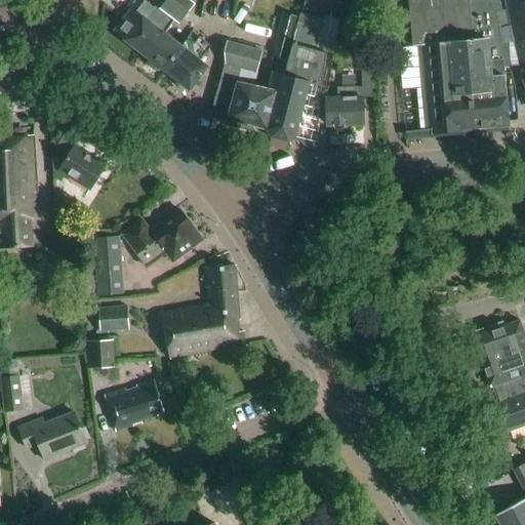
[(114,33),(142,53),(169,15),(161,9),(158,6),(155,10),(142,0),(133,0),(128,7),(131,10),(114,33)]
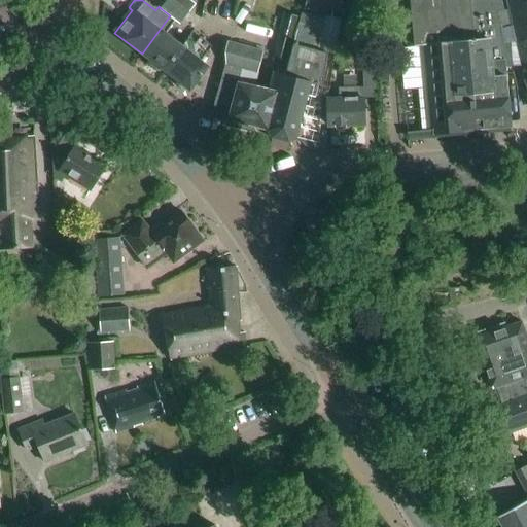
[(160,71),(165,71),(182,45),(166,34),(176,20),(181,23),(195,5),(187,0),(168,0),(162,9),(170,15),(142,54),(150,59),(150,65),(160,71)]
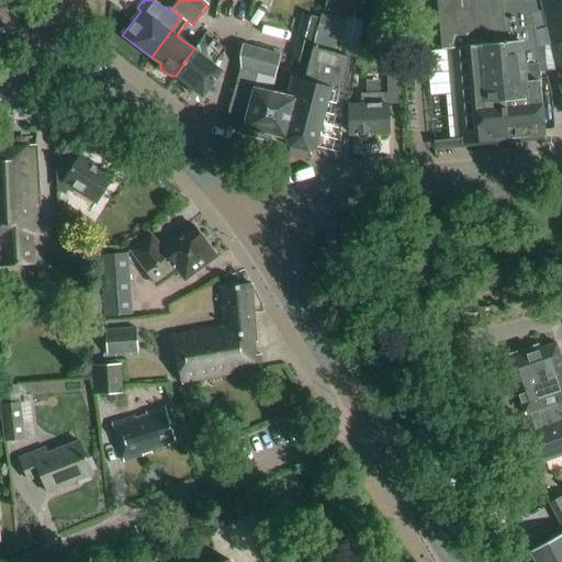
[(326,0),(324,11),(346,17),(349,0),(326,0)]
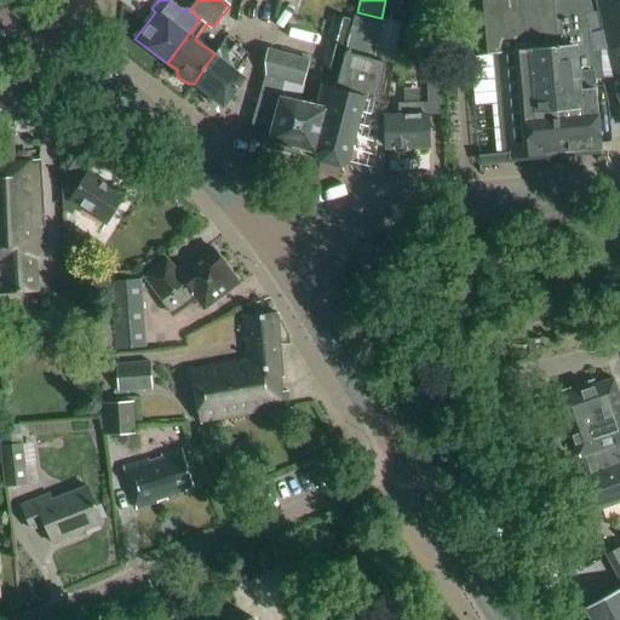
[(482,0),(488,58),(499,57),(507,159),(602,149),(595,80),(614,79),(609,53),(597,12),(593,15),(592,11),(590,0),(482,0)]
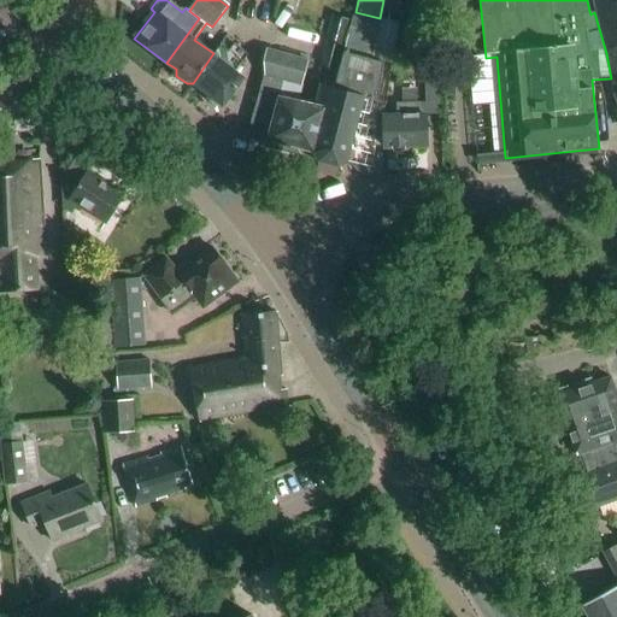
[(616,0),(591,0),(594,12),(606,53),(616,50),(616,0)]
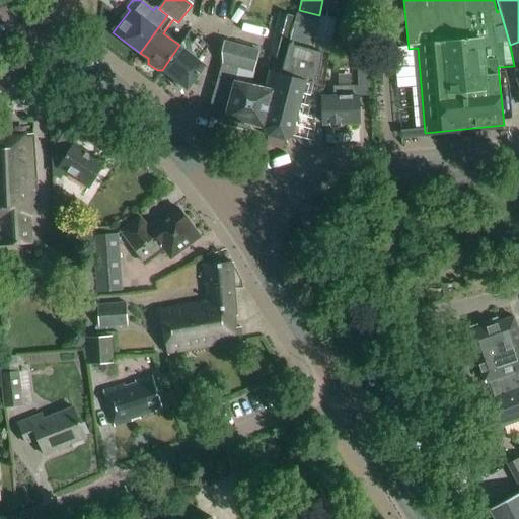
[(280,14),(269,56),(283,59),(293,17),(280,14)]
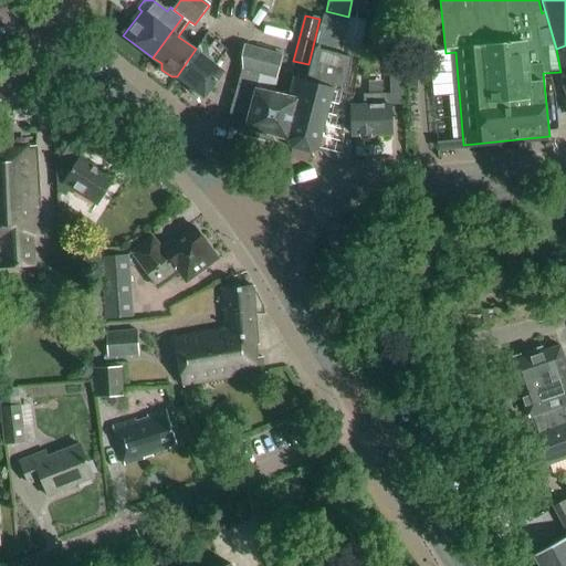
[(307,82),(305,82),(286,147),(318,156),(320,152),(334,91),(347,94),(352,58),(342,54),(343,49),(341,49),(344,33),(333,30),(321,27),(320,27),(313,56),(308,74),(310,74),(307,82)]
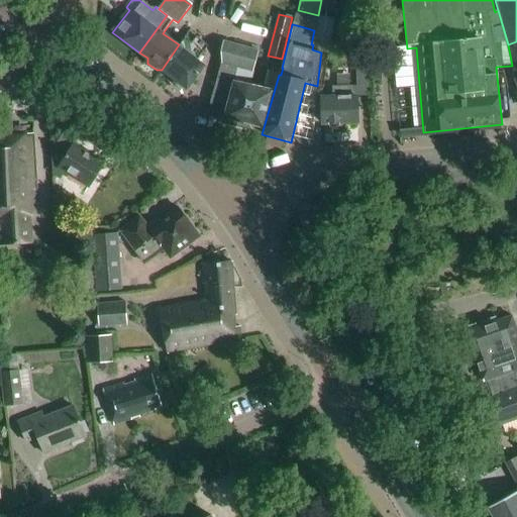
[(179,44),(162,70),(176,80),(174,83),(182,89),(184,87),(187,89),(205,66),(197,60),(208,44),(196,36),(192,42),(185,37),(179,44)]
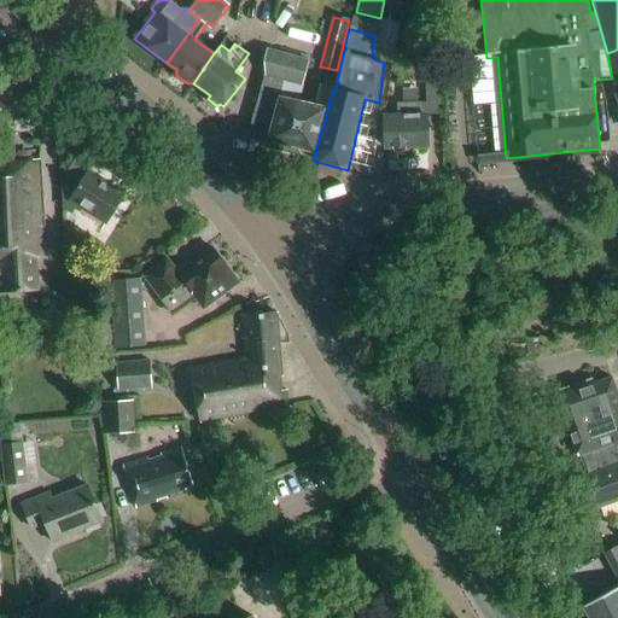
[(313,161),(333,89),(322,87),(316,105),(298,100),(309,60),(268,50),(263,65),(266,76),(250,127),(263,132),(260,146),(313,161)]
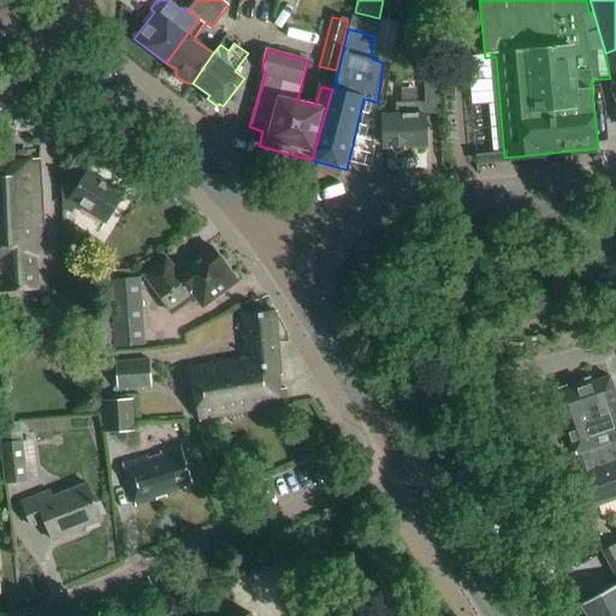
[(615,49),(605,53),(610,78),(614,95),(615,99),(615,49)]
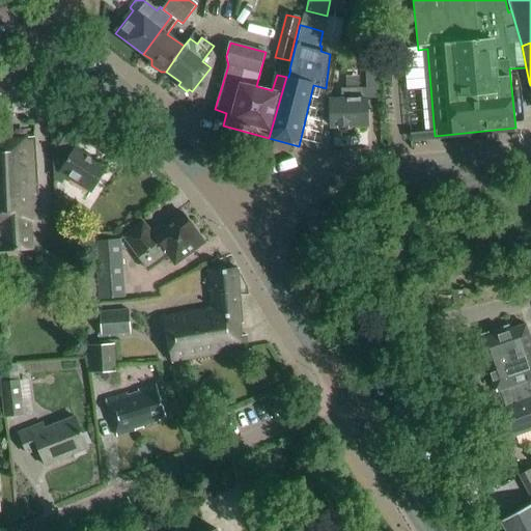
[(347,131),(351,127),(367,127),(367,100),(361,101),(360,89),(341,90),(342,101),(330,101),(331,128),(337,128),(339,131),(347,131)]
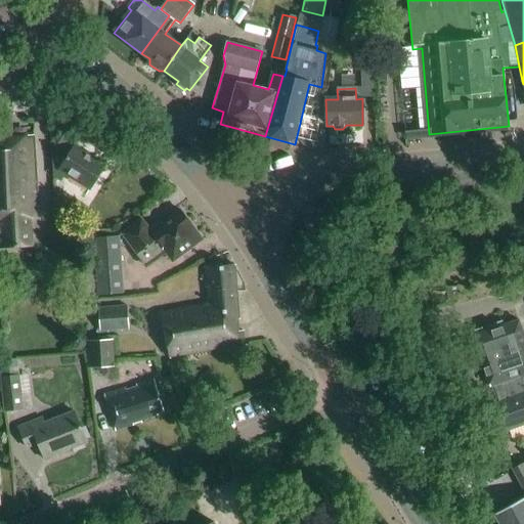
[(53,147),(59,151),(53,162),(54,178),(62,183),(68,175),(91,190),(105,168),(78,149),(70,144),(76,135),(66,129),(53,147)]
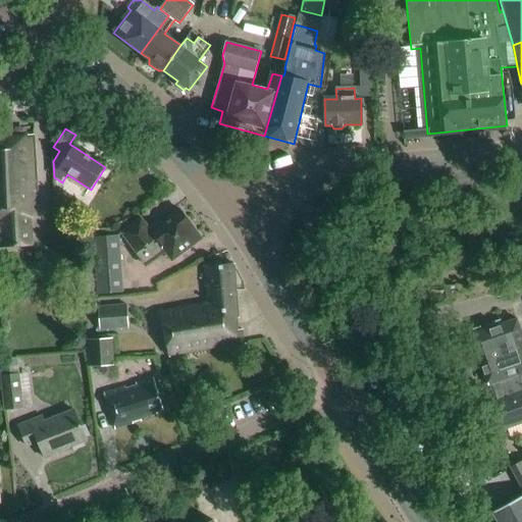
[(0,138),(0,198),(13,198),(14,205),(21,205),(21,201),(39,200),(34,136),(0,138)]
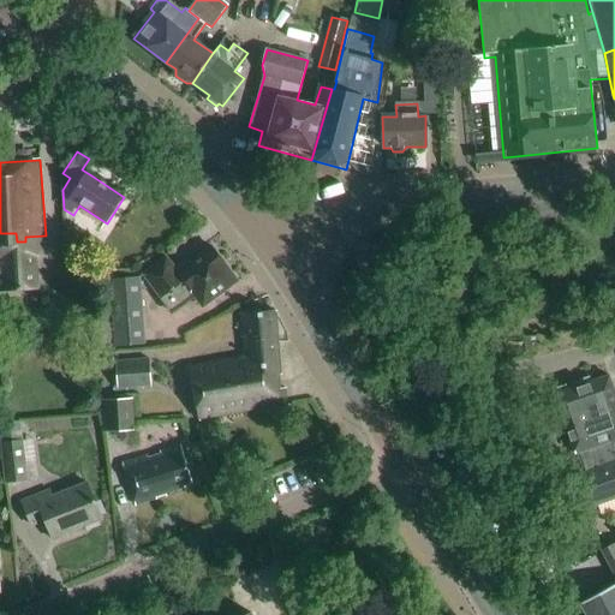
[(0,291),(37,290),(36,256),(47,256),(46,236),(25,237),(25,242),(17,242),(16,233),(0,233),(0,291)]
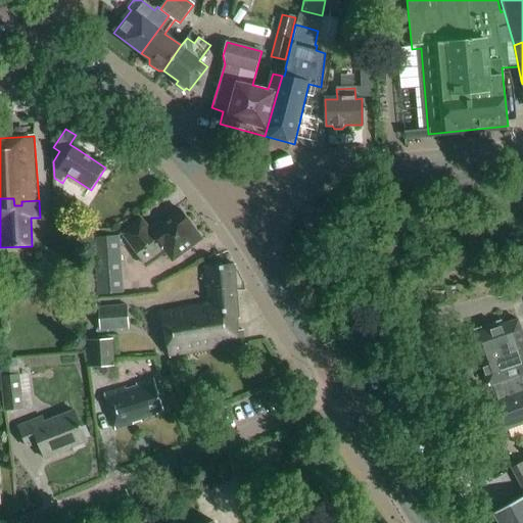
[(172,259),(200,239),(179,210),(151,232),(141,219),(122,234),(146,266),(165,251),(172,259)]
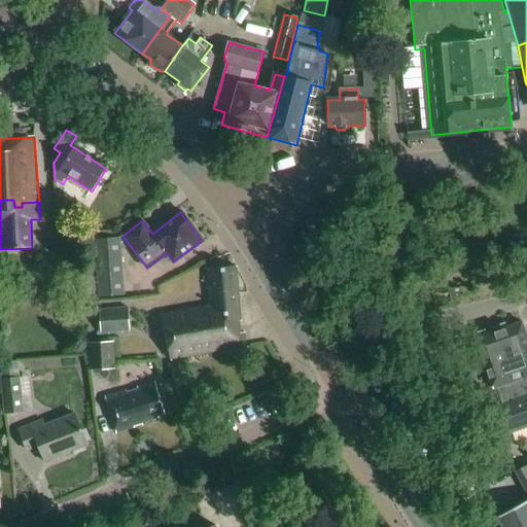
[(99,296),(125,295),(120,238),(95,239),(99,296)]
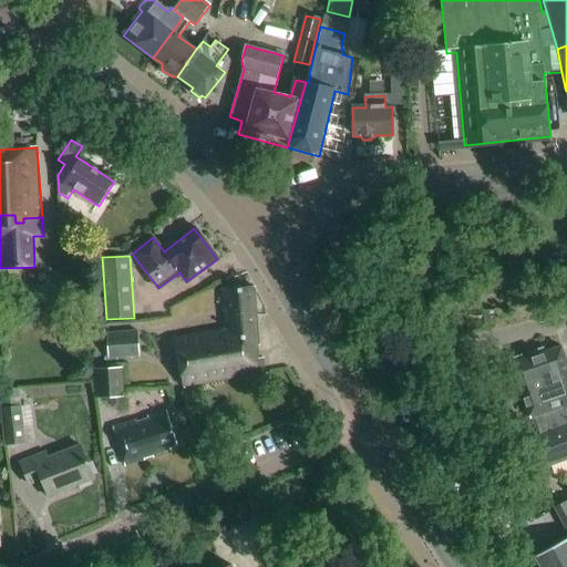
[(184,388),(264,373),(263,358),(257,359),(256,346),(258,346),(254,287),(220,289),(224,329),(174,338),(184,388)]
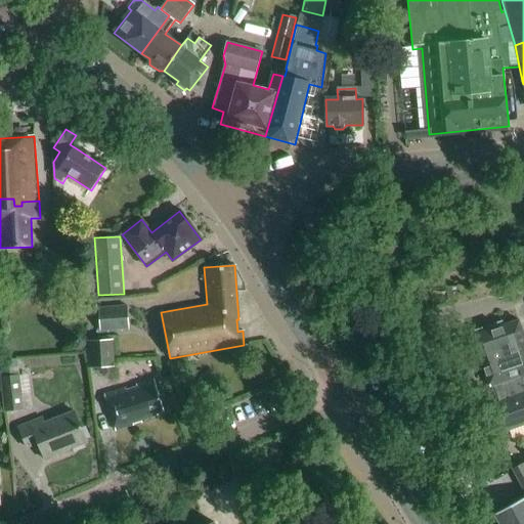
[(92,268),(75,269),(77,297),(95,296),(92,268)]
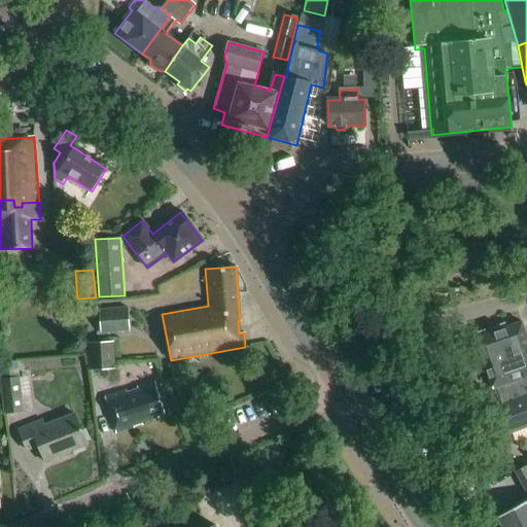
[(100,332),(129,330),(128,308),(98,310),(100,332)]
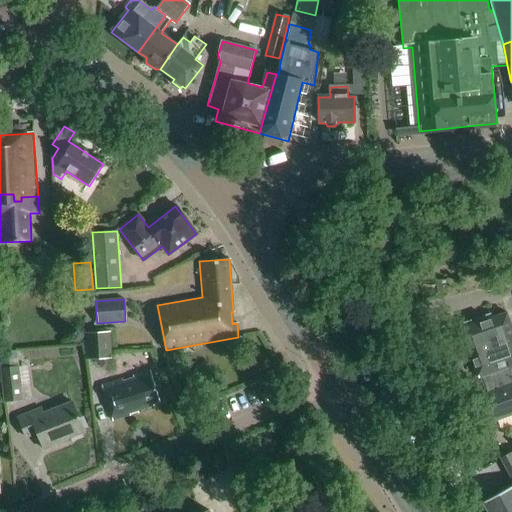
[(511,415),(511,334),(506,315),(460,330),(476,379),(479,378),(484,393),(481,394),(490,423),(511,415)]
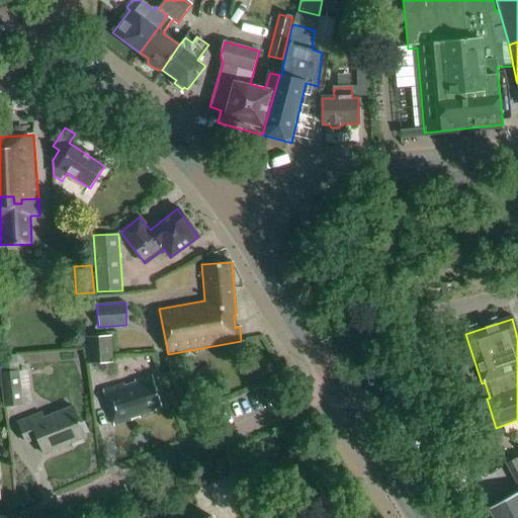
[(110,336),(86,337),(88,363),(112,362),(110,336)]
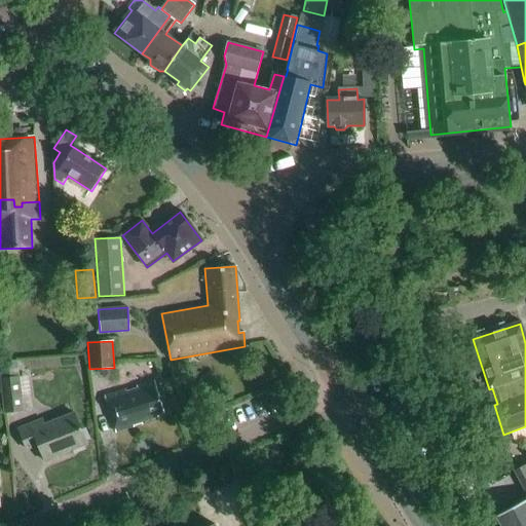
[(15,361),(0,363),(0,373),(1,378),(17,376),(15,361)]
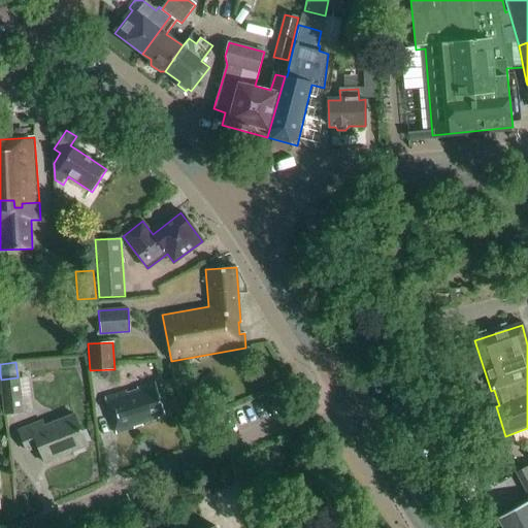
[(18,377),(1,380),(4,416),(24,413),(20,377),(18,377)]
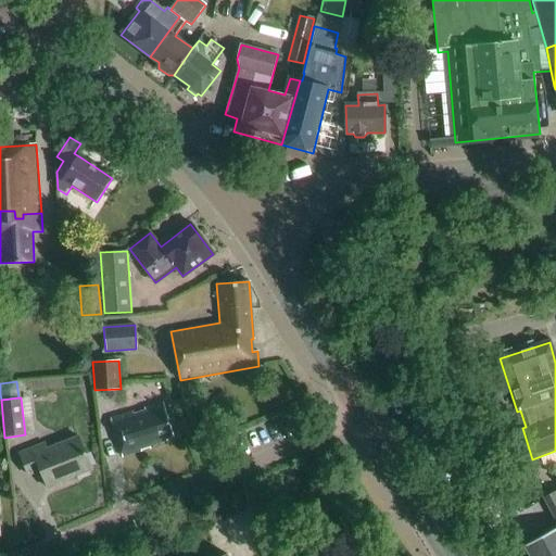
[(166,438),(173,436),(163,403),(144,409),(144,413),(134,416),(133,413),(110,419),(122,457),(141,451),(140,447),(149,445),(150,449),(167,443),(166,438)]
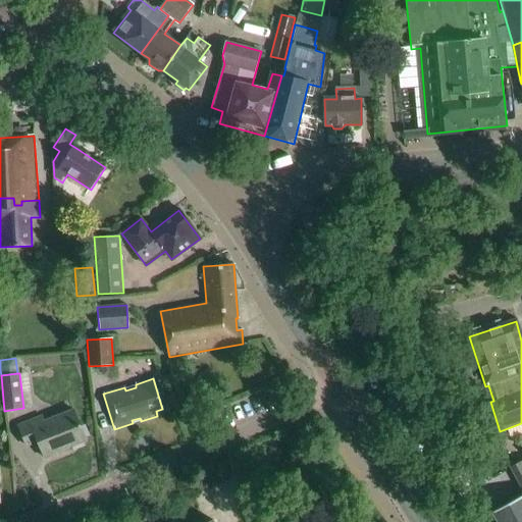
[(60,451),(86,440),(73,410),(44,422),(42,418),(19,427),(28,447),(39,441),(46,459),(61,453),(60,451)]
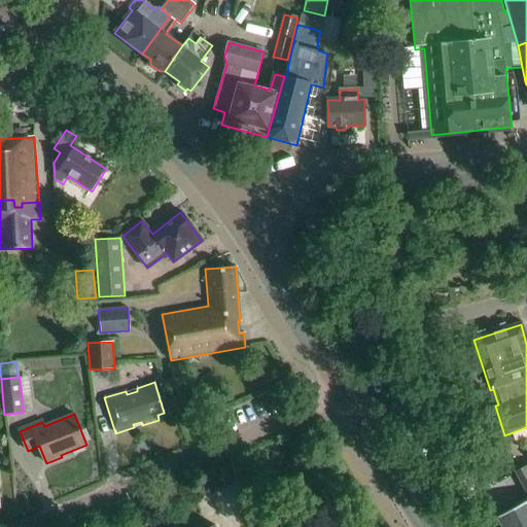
[(526,467),(515,475),(526,496),(526,467)]
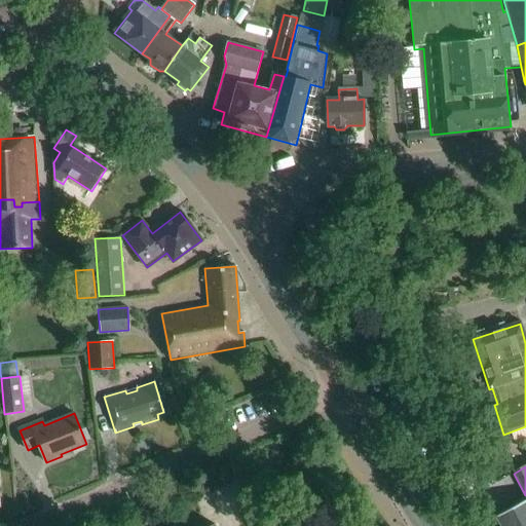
[(525,525),(525,500),(496,517),(500,525),(525,525)]
